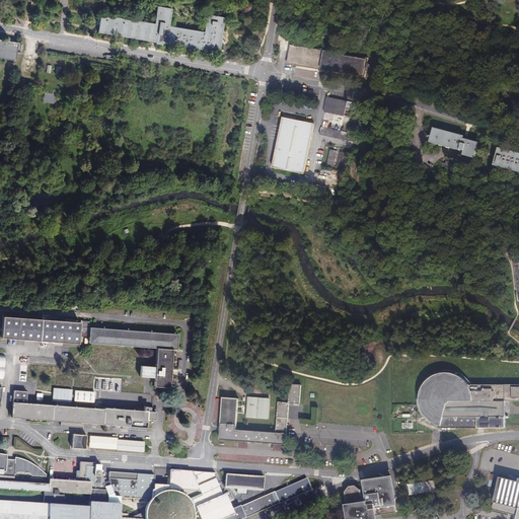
[(155,24),(106,16),(105,17),(100,16),(97,32),(156,43),(155,44),(161,45),(162,44),(218,53),(224,18),(207,15),(204,32),(169,26),(171,9),(157,7),(155,24)]
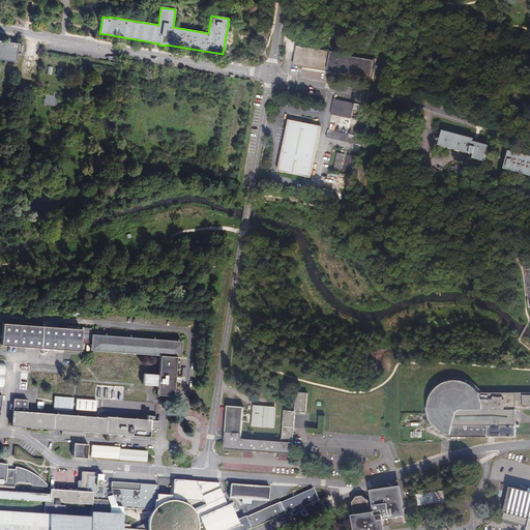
[(0,41),(0,60),(12,62),(16,45),(0,41)]
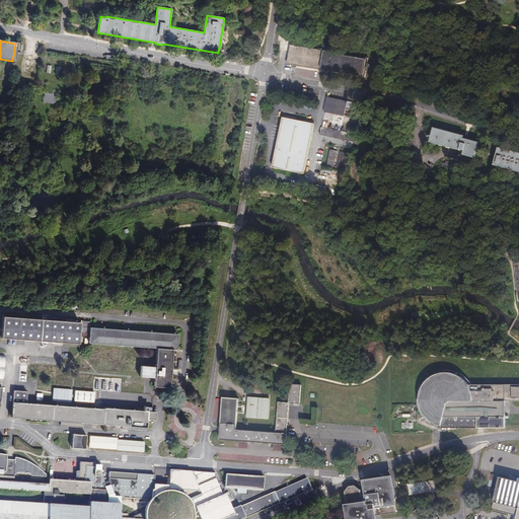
[(288,62),(287,64),(295,65),(298,66),(325,70),(364,77),(367,59),(290,46),(288,62)]
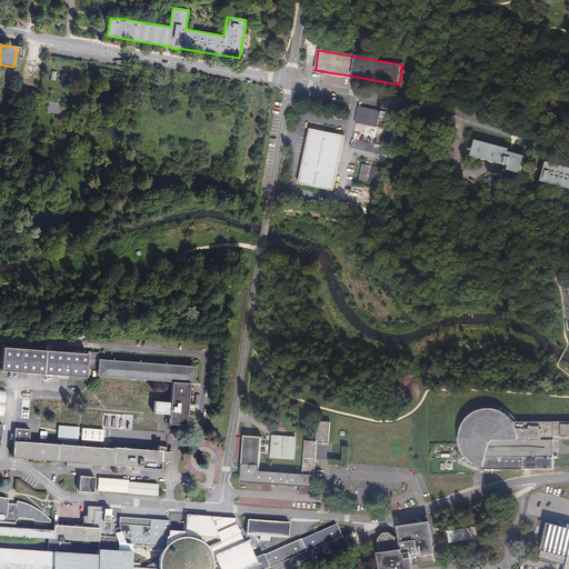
[(93,79),(83,78),(80,97),(91,98),(93,79)]
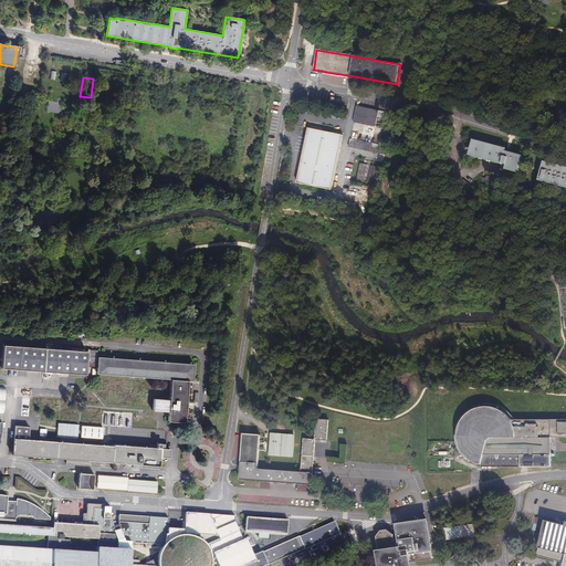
[(58,104),(46,102),(45,112),(64,115),(65,108),(58,106),(58,104)]
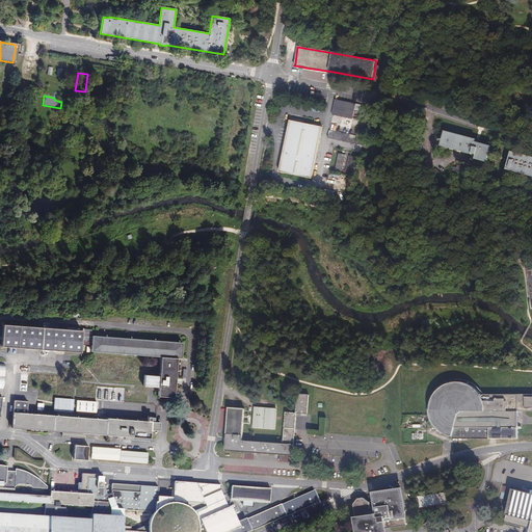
[(354,104),(334,100),(331,115),(352,120),(354,104)]
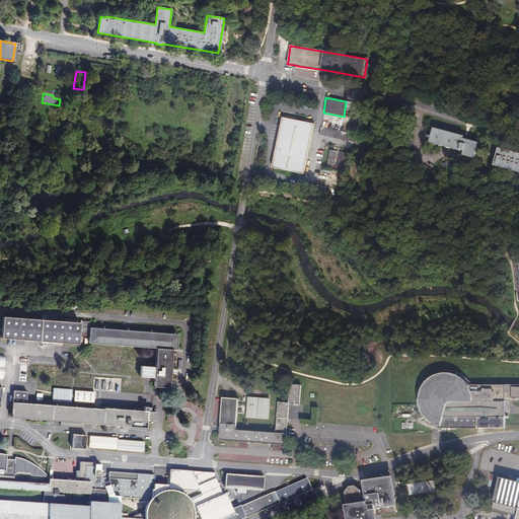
[(271,168),(302,175),(312,125),(281,119),(271,168)]
